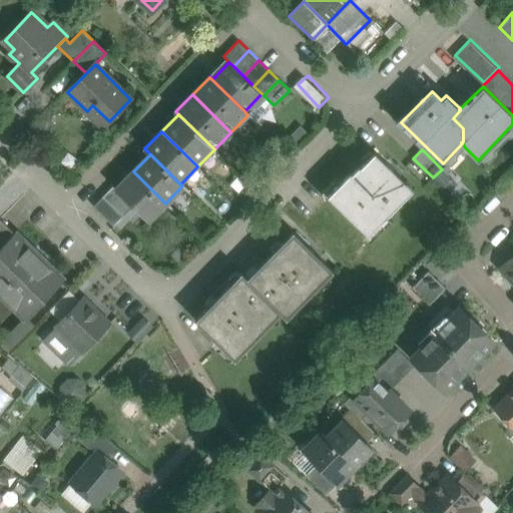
[(359,168),(353,175),(351,174),(329,196),(369,236),(399,205),(392,199),(406,184),(376,154),(361,169),(359,168)]
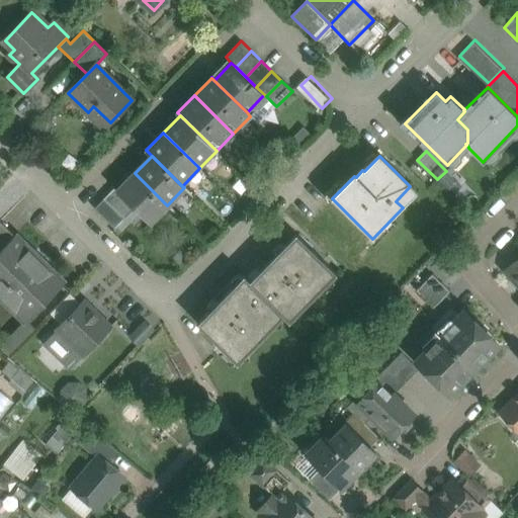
[(117,191),(116,191),(134,208),(149,223),(167,205),(135,173),(117,191)]
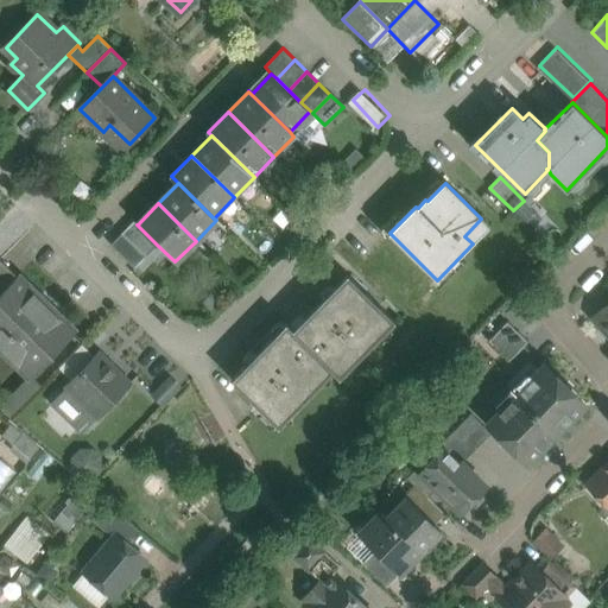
[(134,221),(122,233),(146,257),(157,245),(137,225),(138,225),(134,221)]
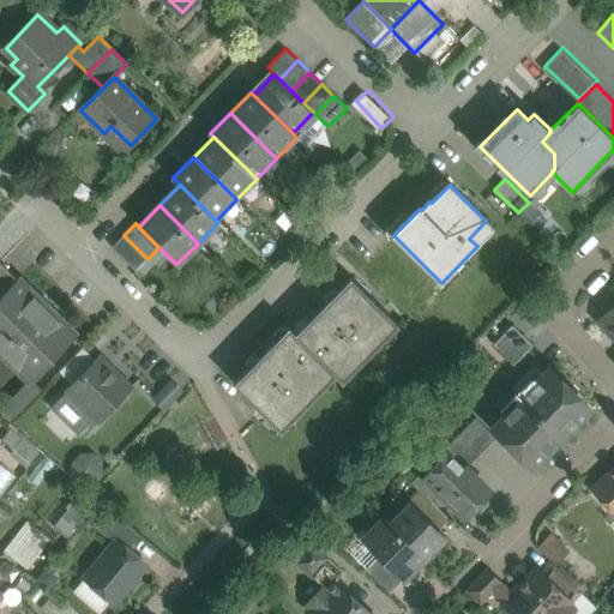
[(124,235),(112,247),(136,270),(148,259),(124,235)]
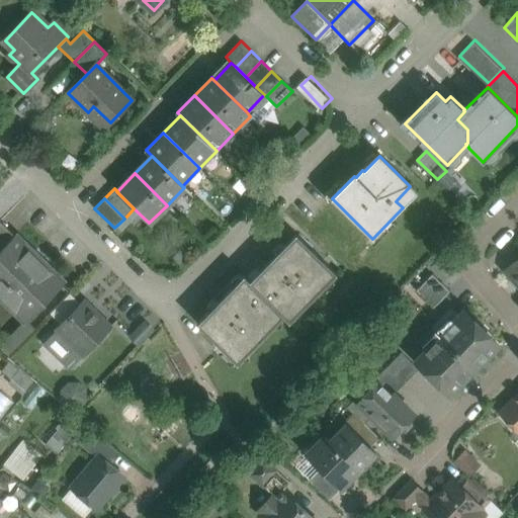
[(0,251),(15,236),(0,221),(0,251)]
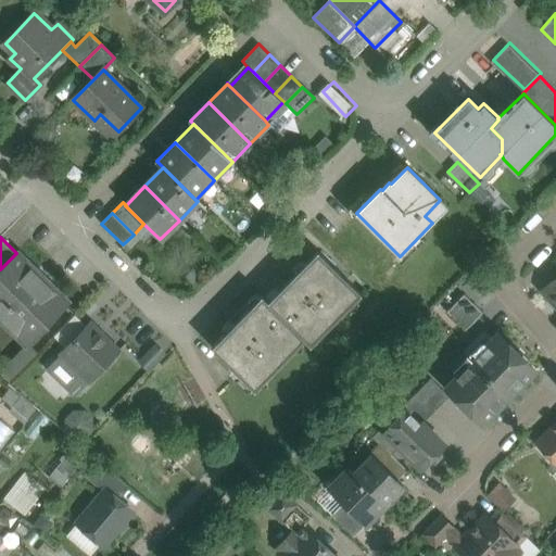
[(70,302),(17,252),(16,253),(0,269),(0,317),(27,345),(70,302)]
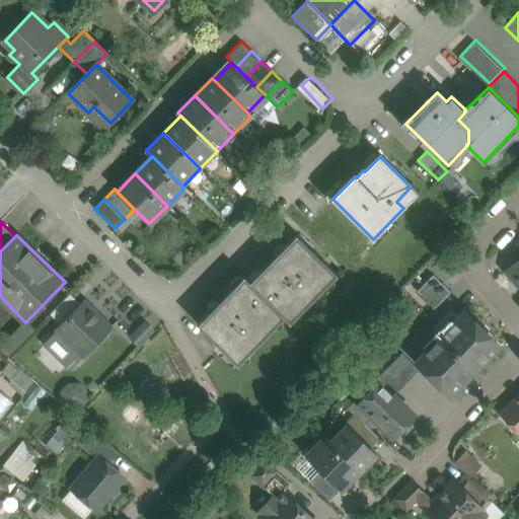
[(337,275),(297,235),(250,282),(250,283),(285,316),(290,322),(337,275)]
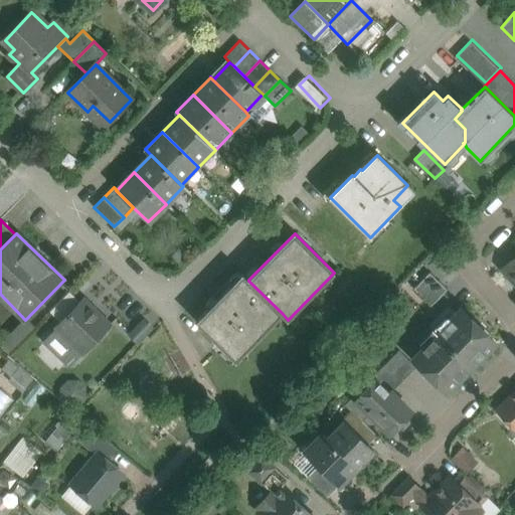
[(514,239),(505,248),(513,258),(514,255),(514,239)]
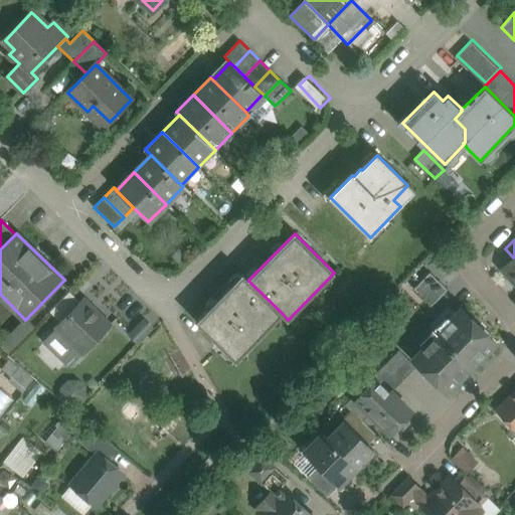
[(514,255),(513,258),(501,269),(514,283),(514,255)]
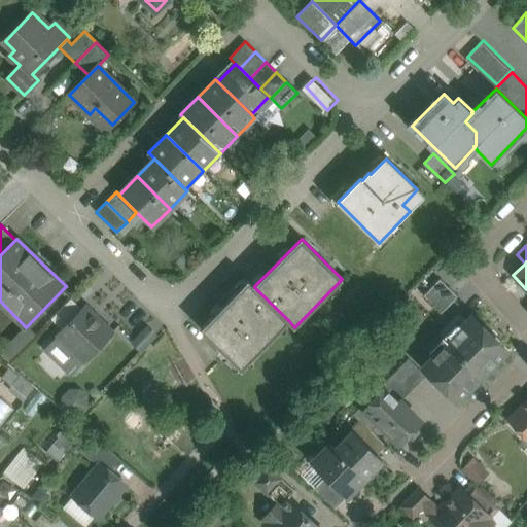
[(440,279),(424,295),(442,313),(457,296),(440,279)]
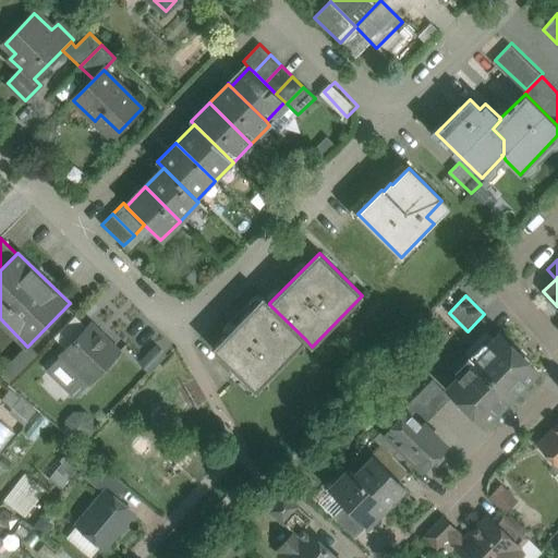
[(269,303),(264,298),(213,349),(256,391),(306,340),(269,304),(269,303)]
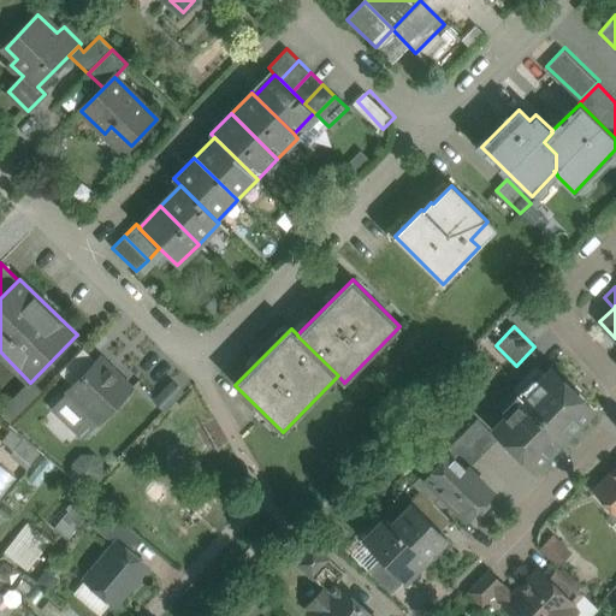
[(83,349),(60,373),(73,386),(96,362),(83,349)]
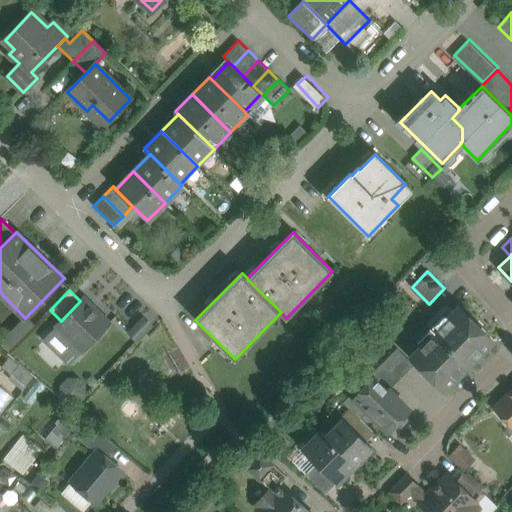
[(61,321),(56,326),(58,328),(49,338),(49,342),(67,360),(72,360),(82,351),(83,352),(110,324),(84,298),(80,301),(61,321)]
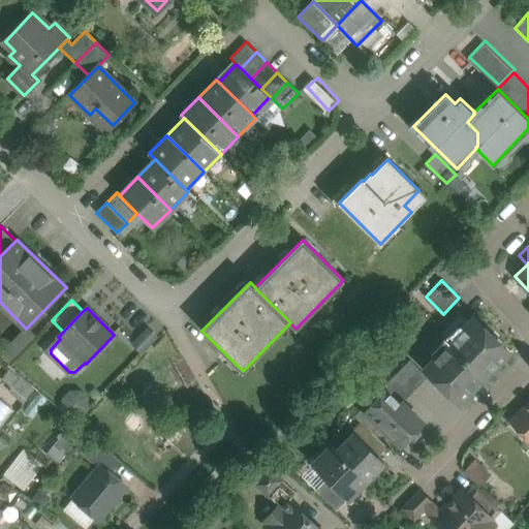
[(508,352),(473,317),(449,343),(485,377),(508,352)]
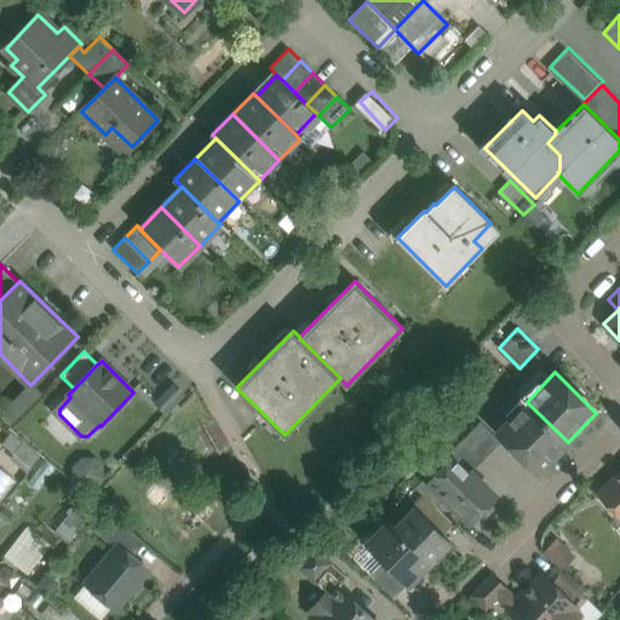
[(568,442),(527,402),(498,431),(539,471),(568,442)]
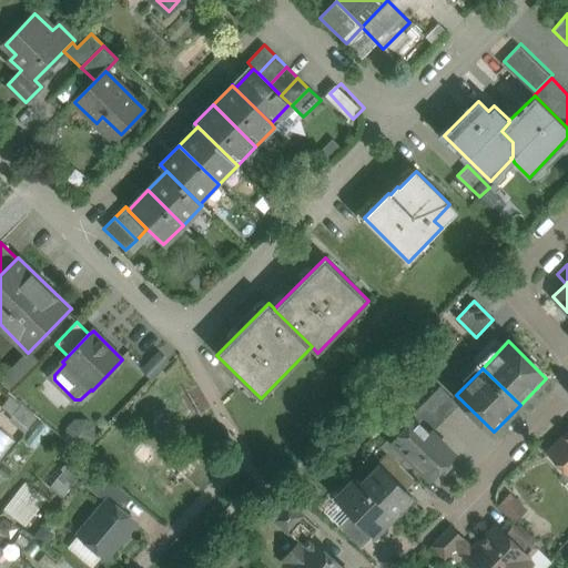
[(440,386),(422,405),(440,423),(459,404),(440,386)]
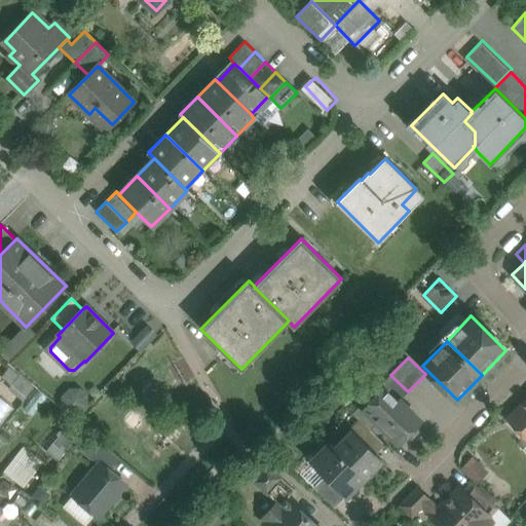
[(34,387),(21,375),(11,386),(26,399),(34,387)]
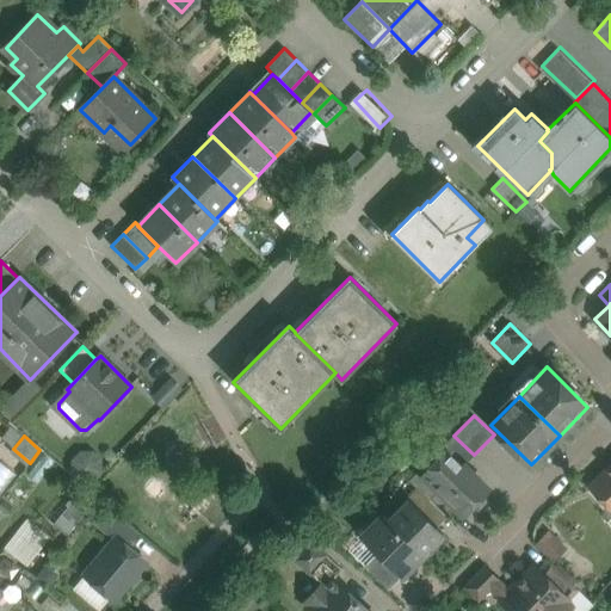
[(474,455),(454,436),(443,446),(445,450),(446,449),(464,466),(474,455)]
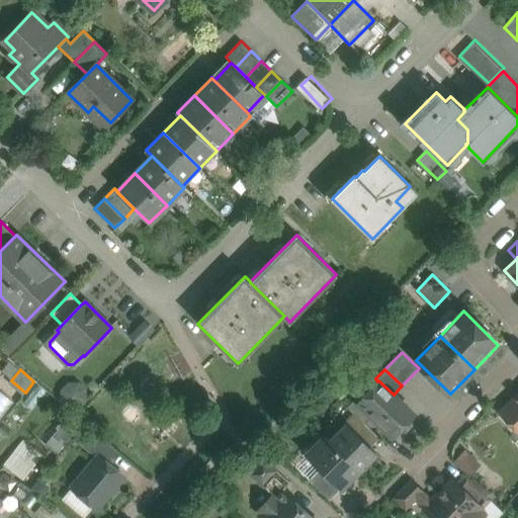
[(394,395),(378,380),(377,381),(359,400),(359,401),(373,415),(394,435),(413,415),(394,395)]
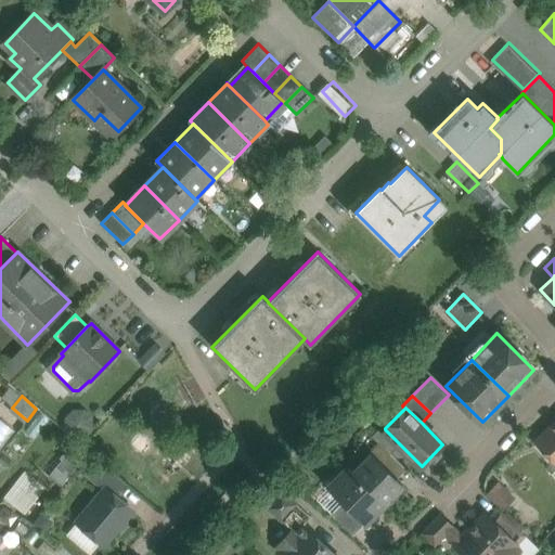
[(554,422),(536,442),(552,457),(554,453),(554,422)]
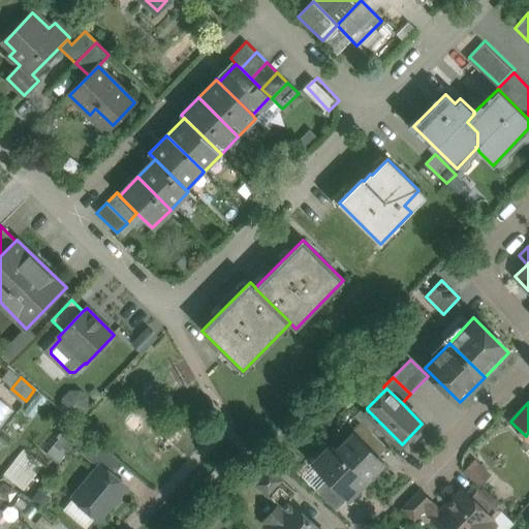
[(381,424),(367,409),(367,408),(364,406),(354,415),(361,421),(373,432),(381,424)]
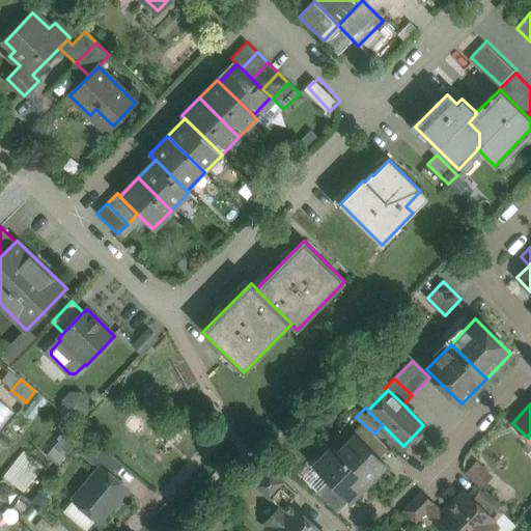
[(374,434),(362,422),(353,431),(356,435),(380,457),(389,448),(374,434)]
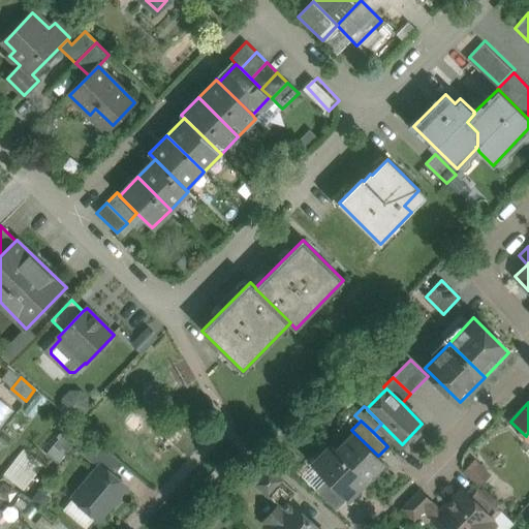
[(378,456),(354,433),(338,450),(367,479),(384,462),(378,456)]
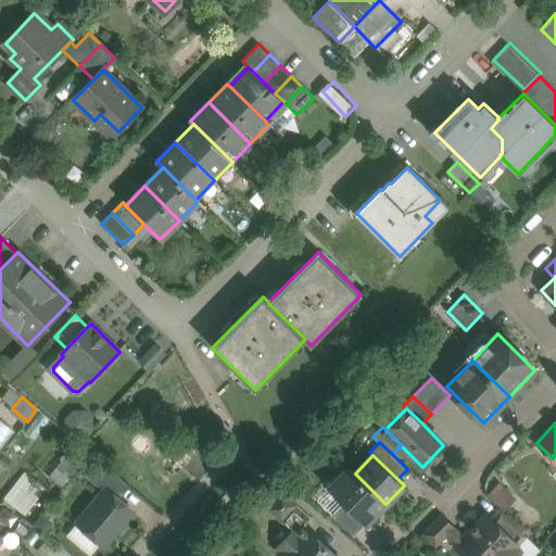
[(128,485),(101,463),(89,477),(104,490),(105,490),(116,498),(128,485)]
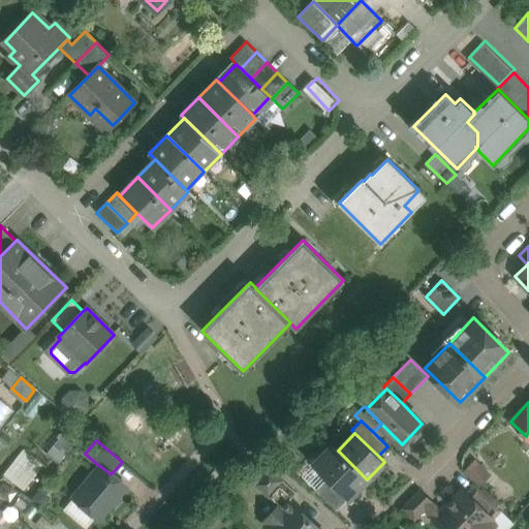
[(338,450),(332,444),(312,465),(327,478),(347,499),(367,479),(338,450)]
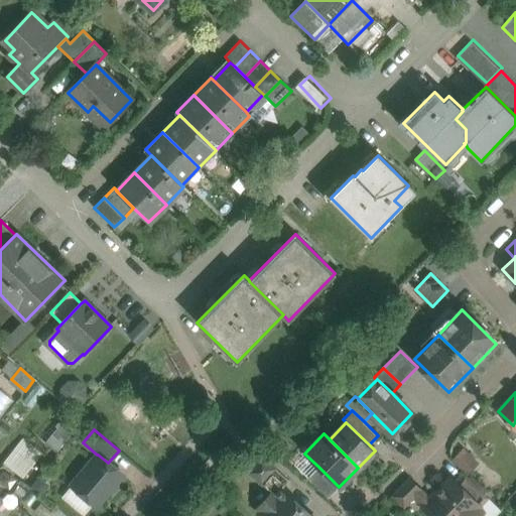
[(4,461),(23,476),(42,453),(23,437),(4,461)]
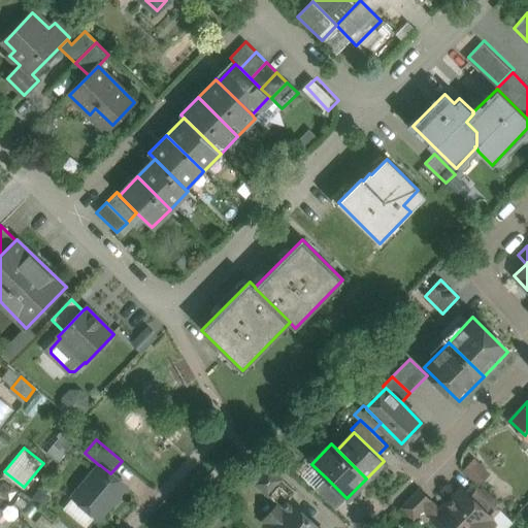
[(477,462),(469,473),(482,483),(491,471),(477,462)]
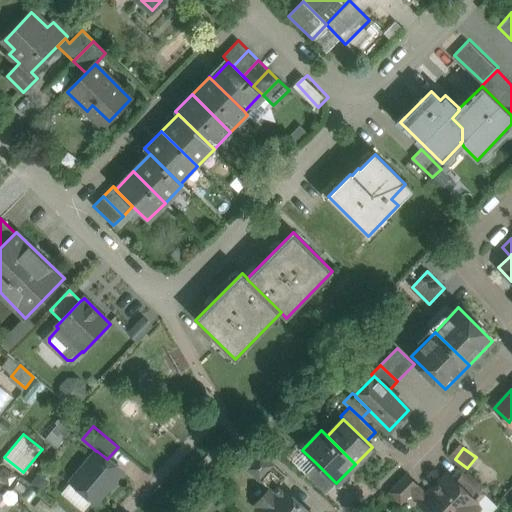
[(96,451),(71,481),(96,502),(108,488),(111,487),(116,481),(115,479),(122,472),(107,459),(97,451),(96,451)]
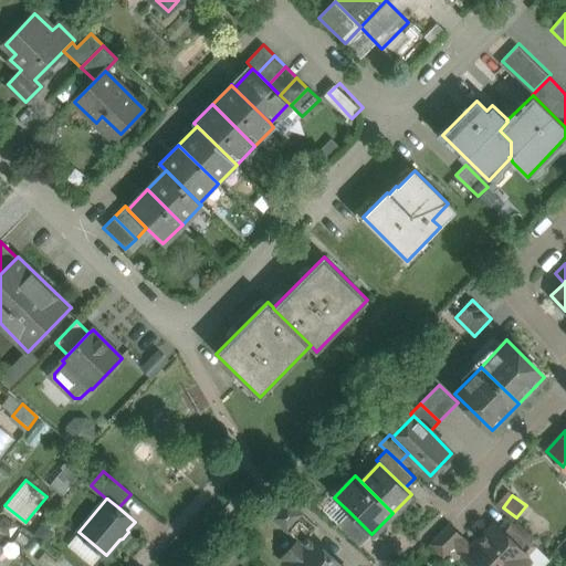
[(317,527),(287,501),(279,511),(284,516),(285,526),(284,527),(297,541),(305,533),(308,536),(317,527)]
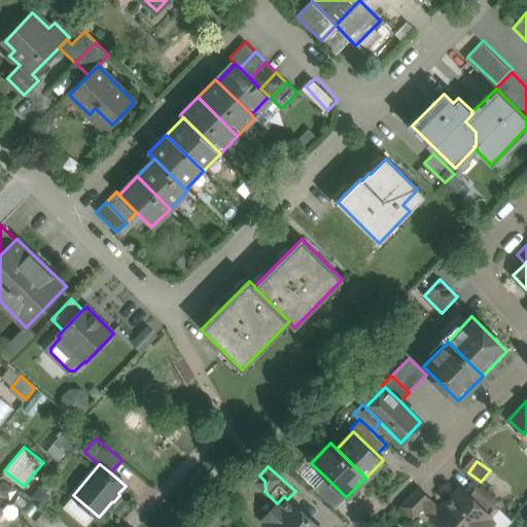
[(346,497),(325,477),(315,488),(336,507),(346,497)]
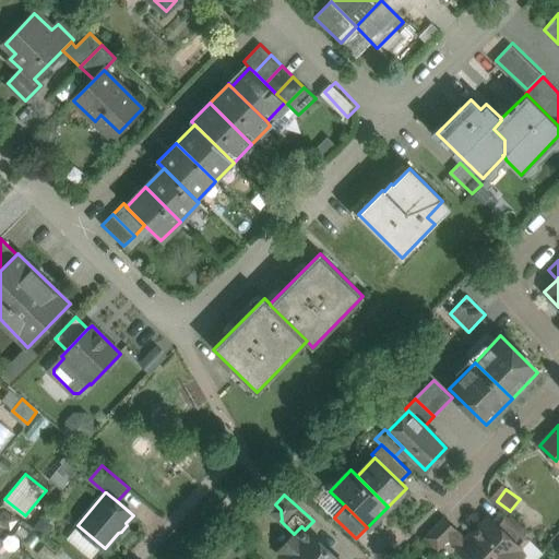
[(528,538),(503,513),(495,523),(520,548),(528,538)]
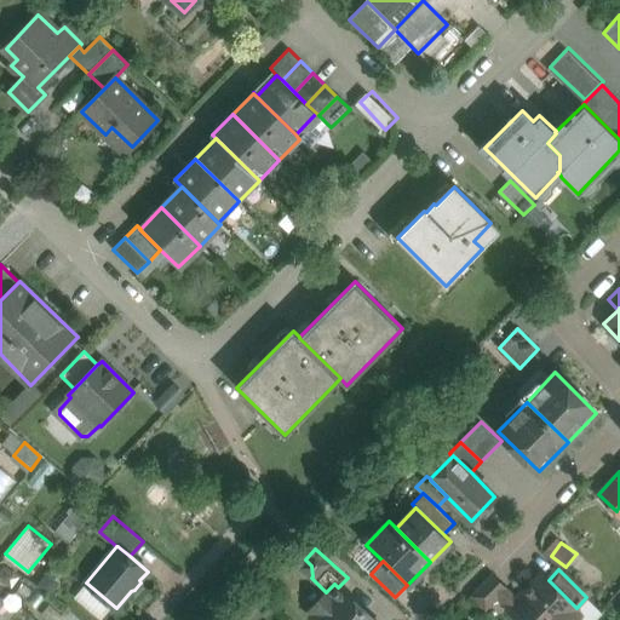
[(517,598),(507,608),(520,619),(574,619),(580,615),(575,609),(577,608),(549,580),(541,574),(517,598)]
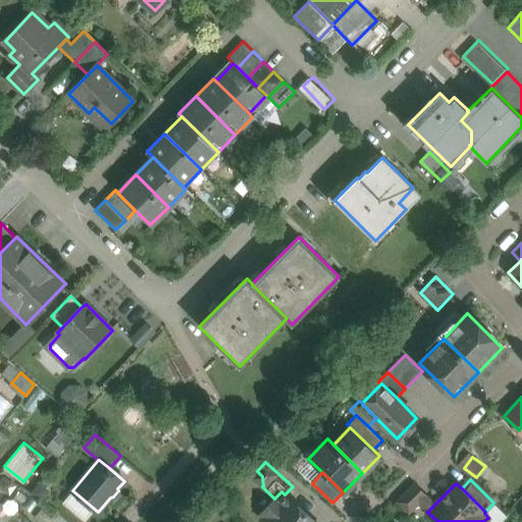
[(415,484),(398,502),(409,512),(418,503),(427,512),(435,504),(415,484)]
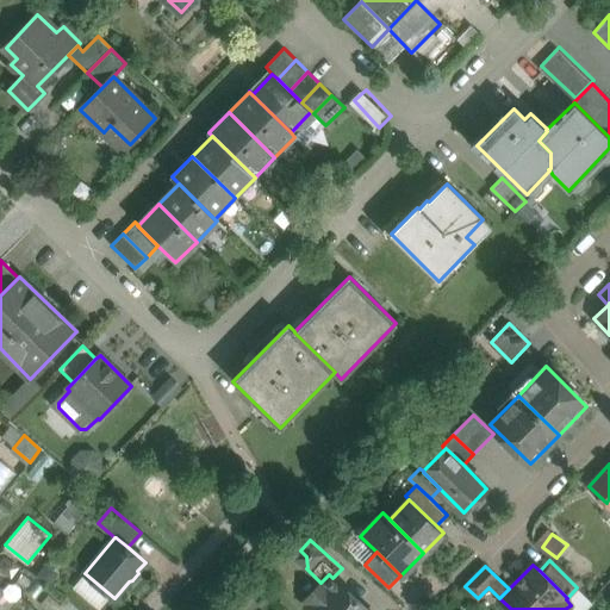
[(369,609),(332,578),(329,574),(321,583),(305,601),(309,604),(305,608),(307,609),(369,609)]
